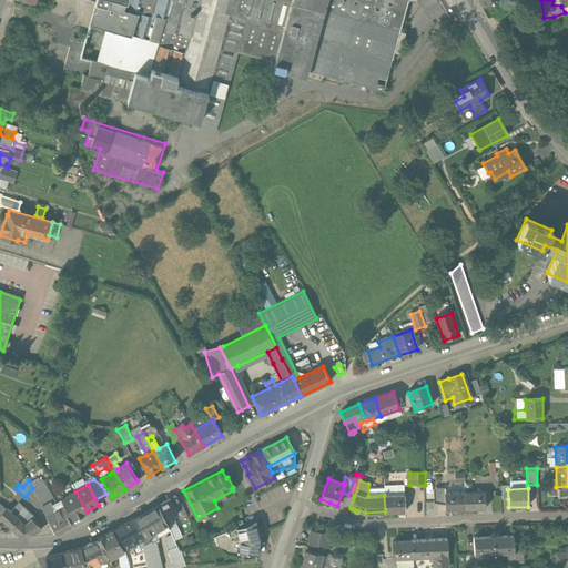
[(62,495),(60,497),(61,499),(64,505),(69,514),(72,519),(87,511),(75,492),(64,498),(62,495)]
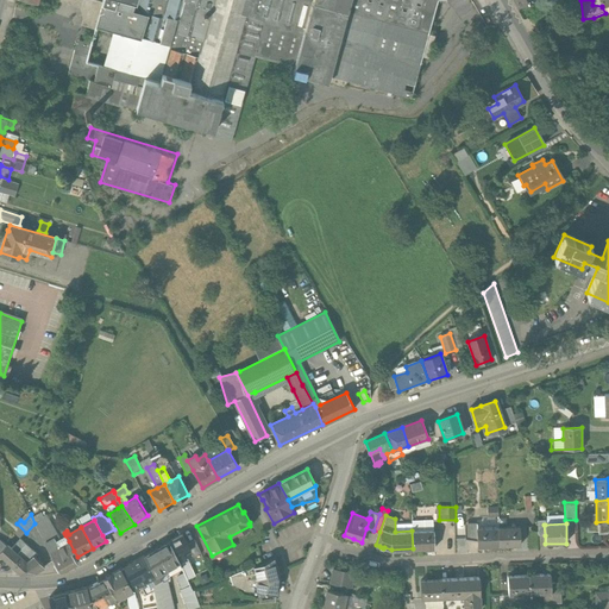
[(497,528),(498,547),(520,546),(519,527),(497,528)]
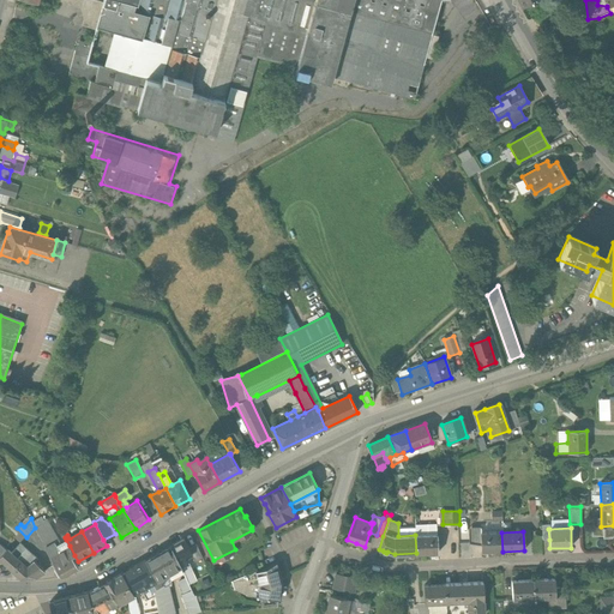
[(501,533),(480,534),(481,552),(503,552),(501,533)]
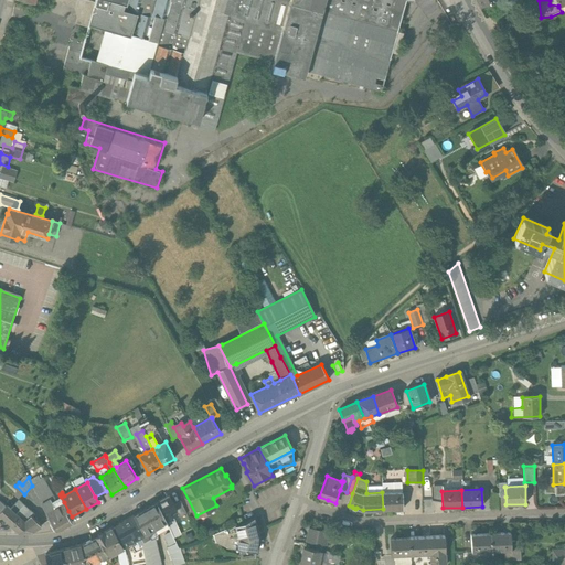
[(45,513),(50,510),(49,508),(53,504),(50,499),(51,499),(46,491),(45,491),(38,496),(42,504),(42,505),(45,513)]
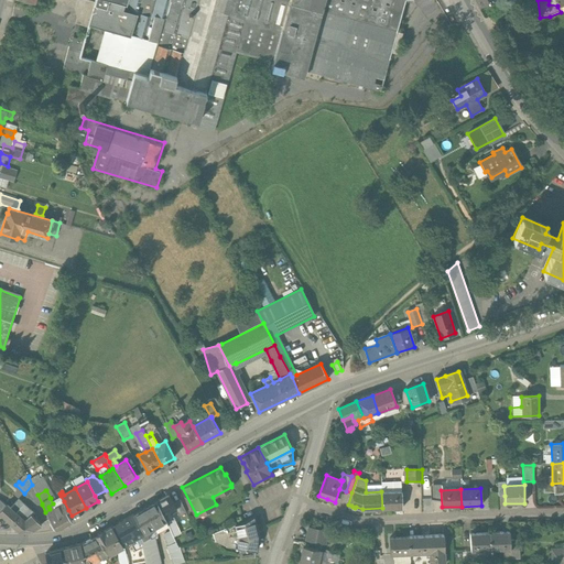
[(381,491),(382,508),(402,508),(401,490),(381,491)]
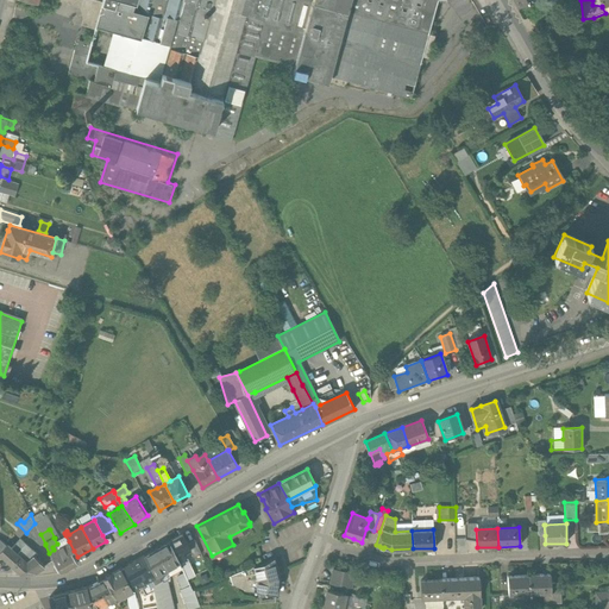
[(169,542),(177,558),(183,554),(189,551),(187,545),(184,539),(181,534),(169,542)]
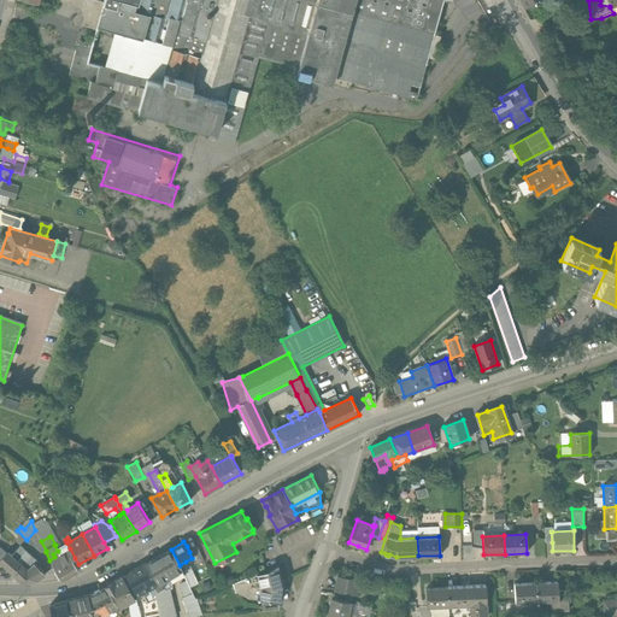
[(187,546),(192,558),(195,565),(204,562),(195,545),(189,547),(188,545),(187,546)]
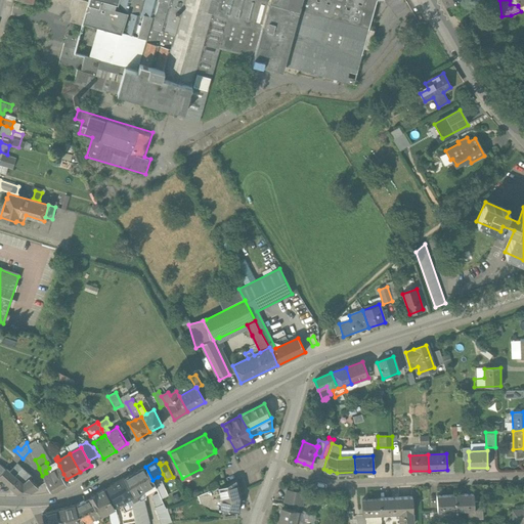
[(67,485),(60,475),(63,474),(59,466),(46,473),(42,476),(45,482),(51,492),(57,490),(67,485)]
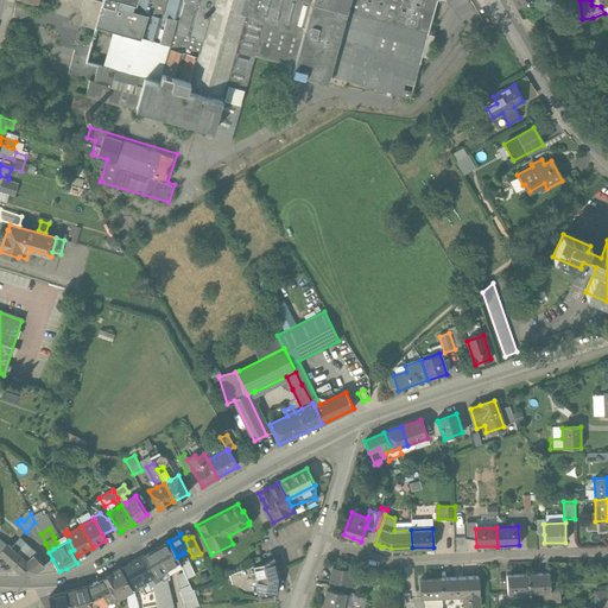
[(144,555),(156,575),(158,574),(169,568),(179,562),(177,557),(169,542),(144,555)]
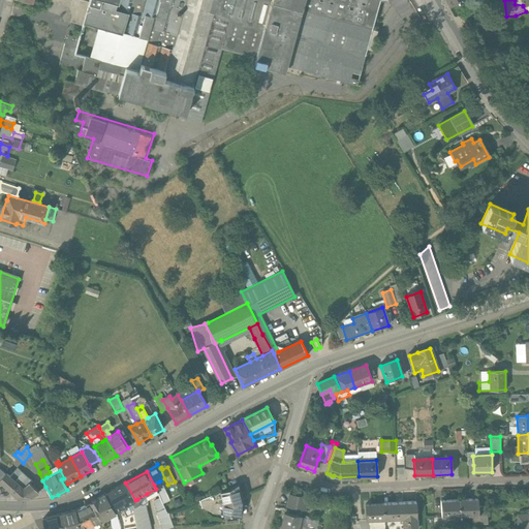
[(22,472),(14,481),(7,474),(5,474),(3,474),(0,477),(0,481),(17,498),(30,497),(38,492),(30,484),(32,481),(22,472)]
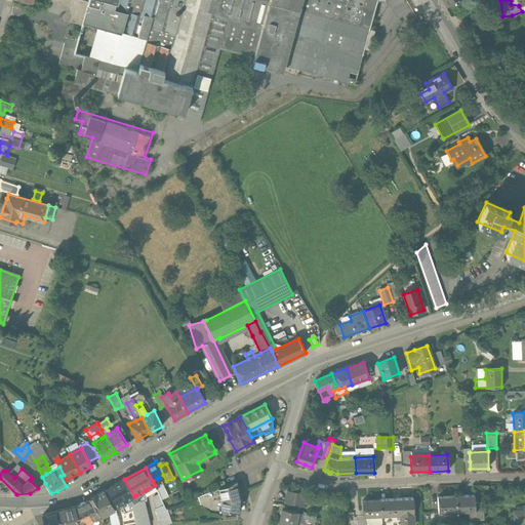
[(198,485),(201,493),(227,483),(225,478),(221,480),(220,477),(216,478),(198,485)]
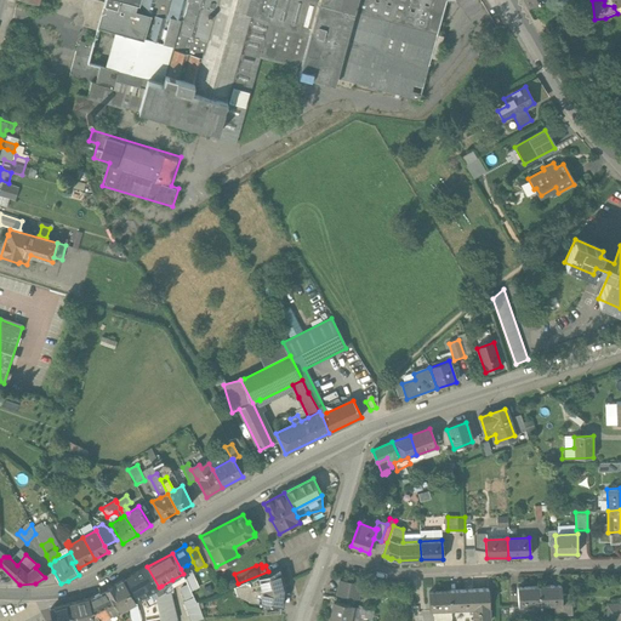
[(187,565),(181,569),(183,574),(187,585),(188,586),(191,592),(198,588),(188,568),(187,565)]
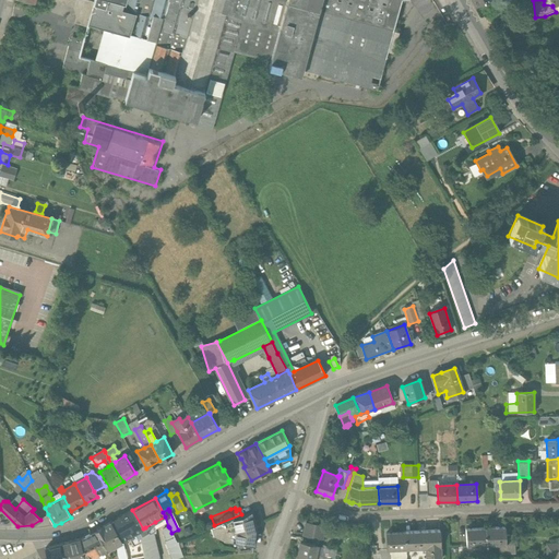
[(111,522),(122,540),(128,537),(140,531),(143,528),(132,510),(111,522)]
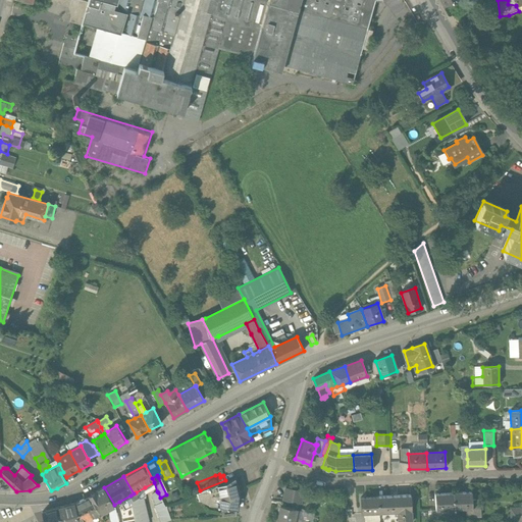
[(235,478),(217,486),(220,497),(219,507),(224,508),(236,510),(237,510),(239,497),(235,478)]
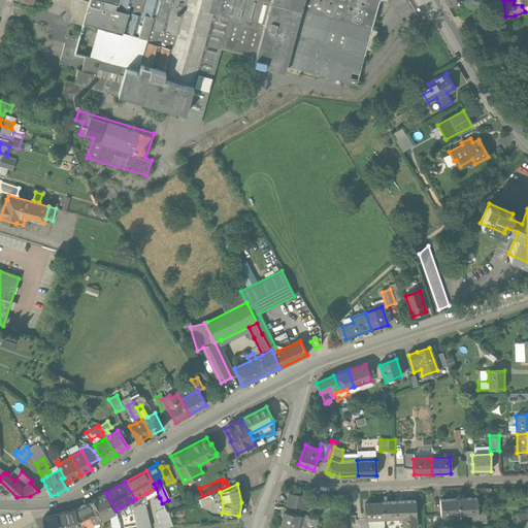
[(223,502),(220,492),(200,499),(203,506),(211,510),(222,513),(223,502)]
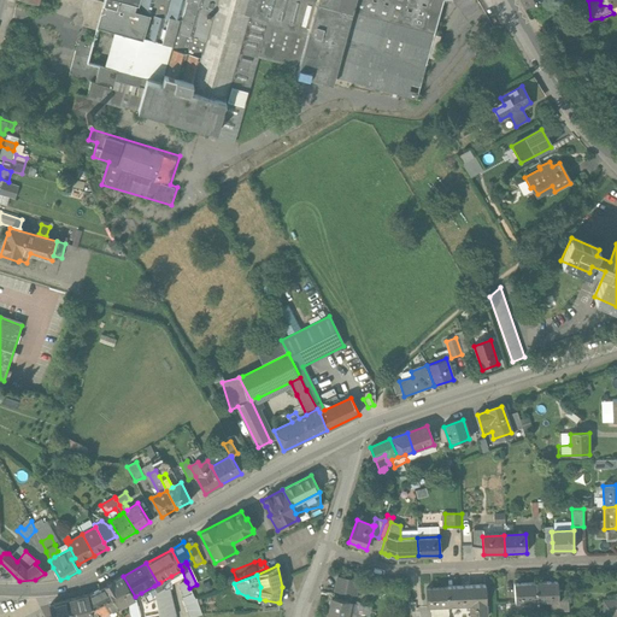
[(106,586),(103,587),(115,607),(130,600),(135,597),(123,576),(112,582),(106,586)]
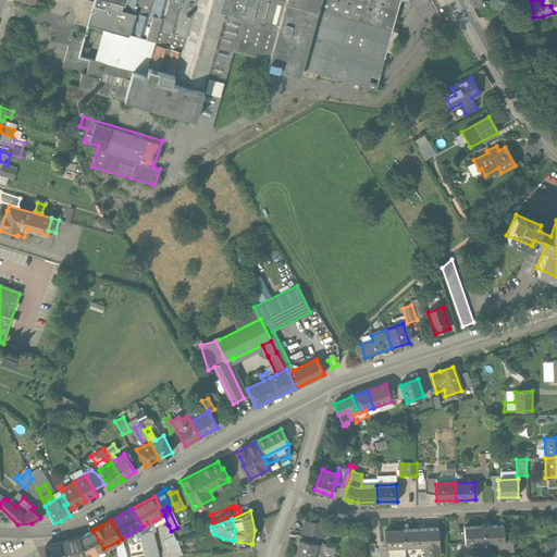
[(156,530),(155,520),(145,525),(149,533),(156,530)]
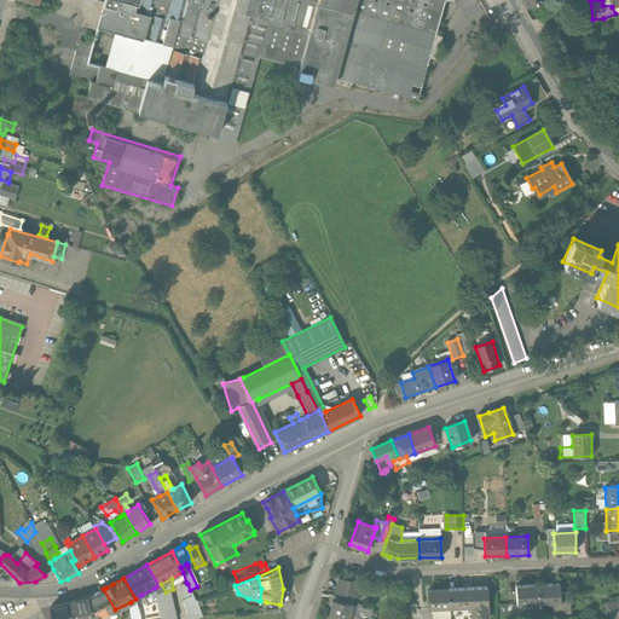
[(335,595),(356,599),(358,585),(339,580),(335,595)]
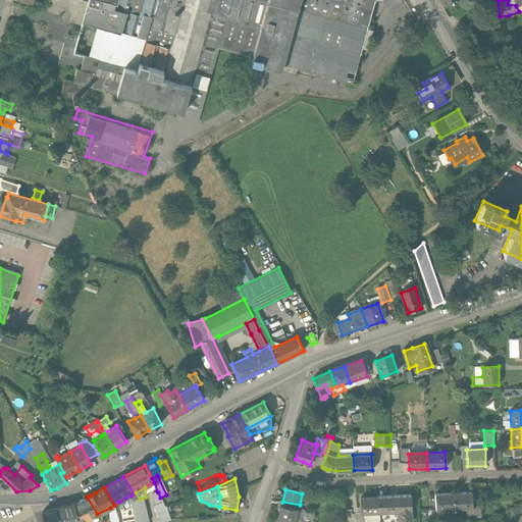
[(134,493),(131,496),(133,501),(132,502),(132,506),(134,515),(135,521),(145,521),(146,521),(144,512),(145,511),(143,505),(140,500),(136,492),(134,493)]
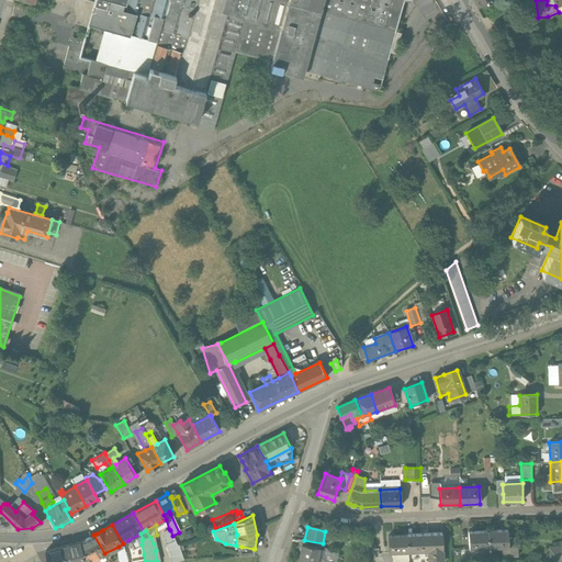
[(172,536),(170,530),(164,534),(168,546),(171,561),(178,561),(184,560),(179,544),(177,546),(172,536)]
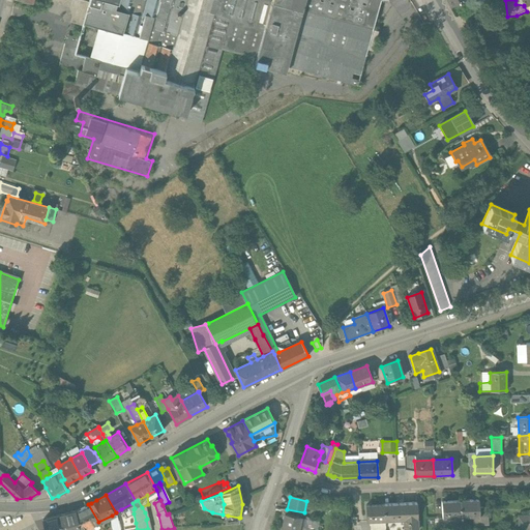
[(460,501),(441,502),(442,518),(461,518),(460,501)]
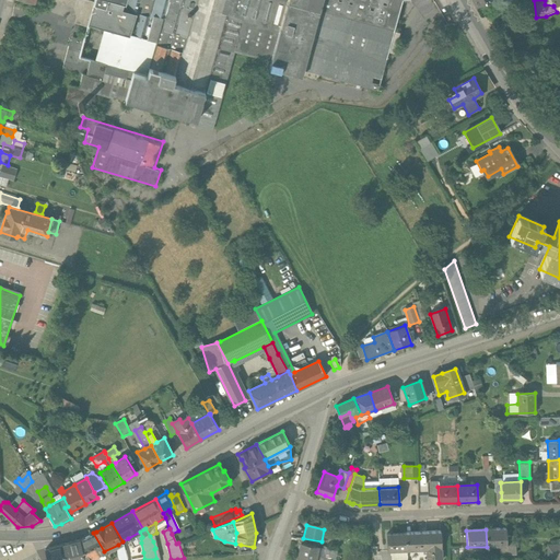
[(486,529),(487,547),(506,546),(505,529),(486,529)]
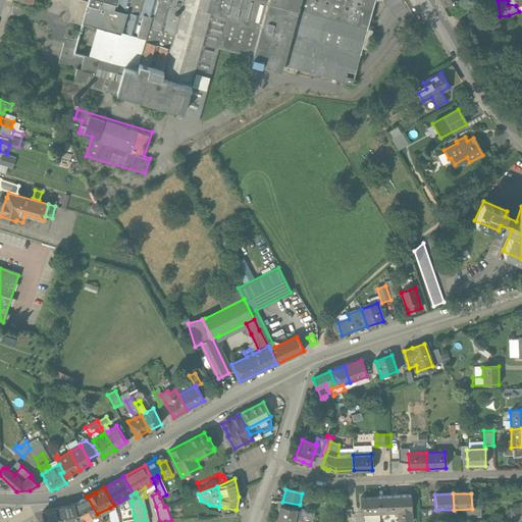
[(131,496),(119,502),(124,510),(132,506),(132,502),(133,501),(131,496)]
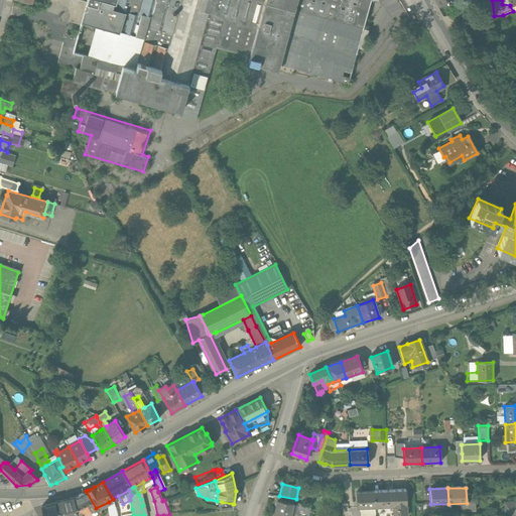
[(74,498),(78,515),(80,515),(92,511),(96,508),(86,491),(74,498)]
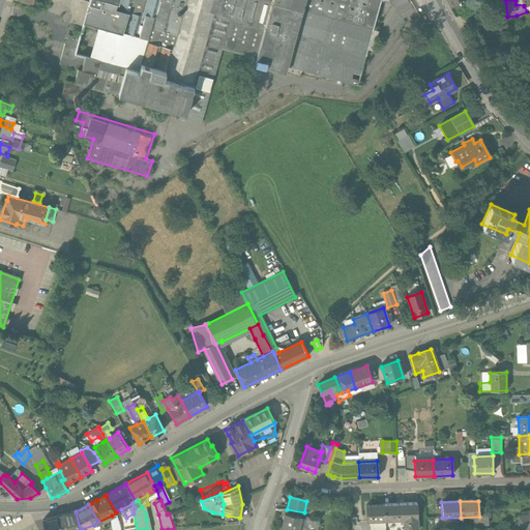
[(384,505),(385,521),(404,520),(404,529),(417,529),(417,504),(384,505)]
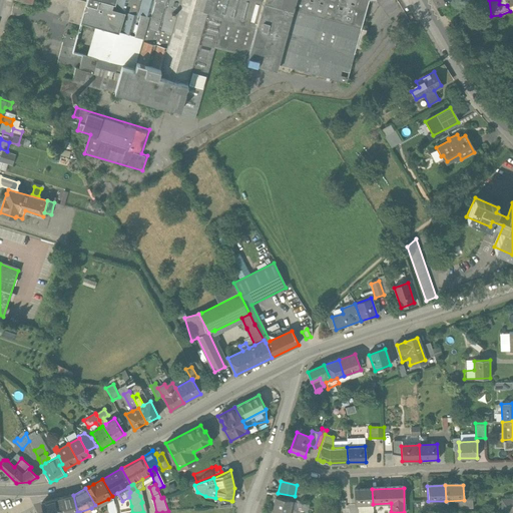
[(372,489),(354,490),(355,505),(373,504),(372,489)]
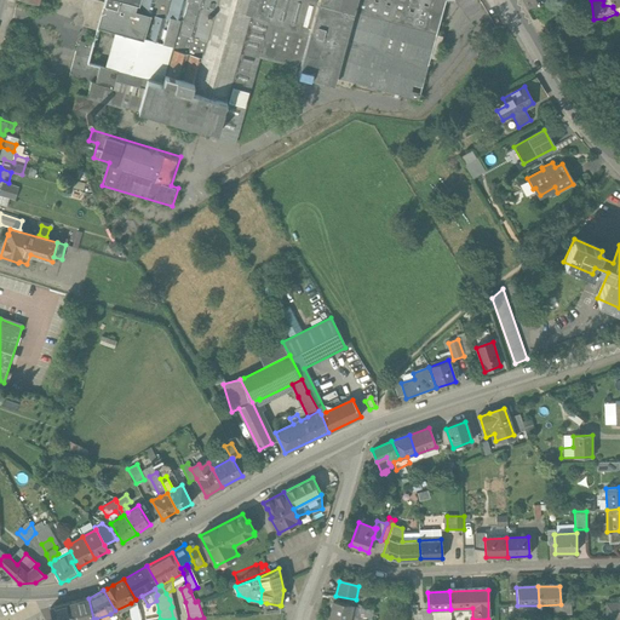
[(93,619),(89,598),(69,603),(73,619),(93,619)]
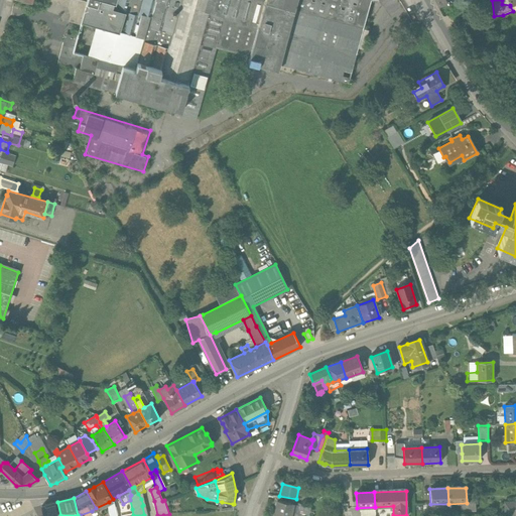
[(118,515),(117,504),(113,499),(109,502),(108,506),(108,513),(108,515),(118,515)]
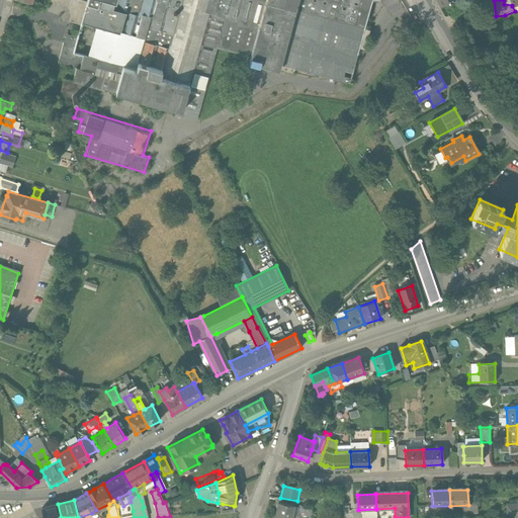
[(508,517),(517,517),(517,501),(507,502),(508,517)]
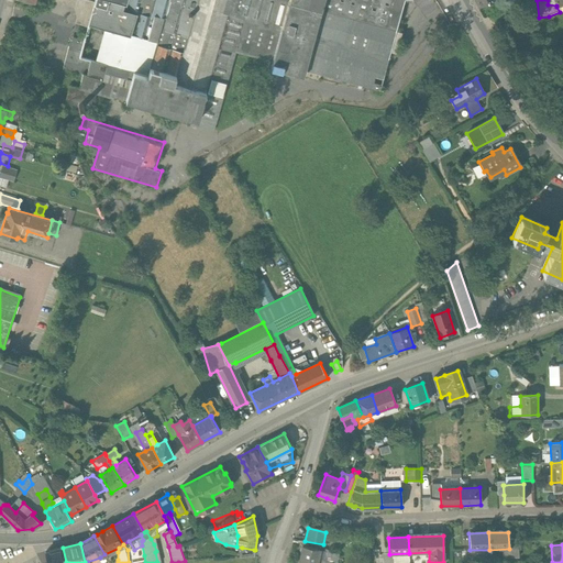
[(299,562),(316,562),(319,550),(302,547),(299,562)]
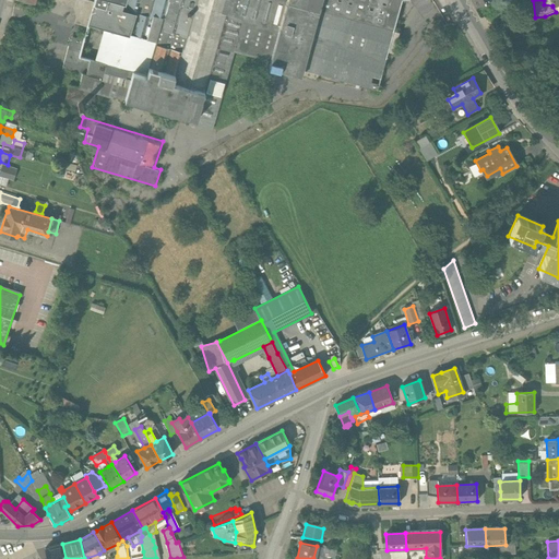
[(66,558),(62,544),(46,548),(48,558),(66,558)]
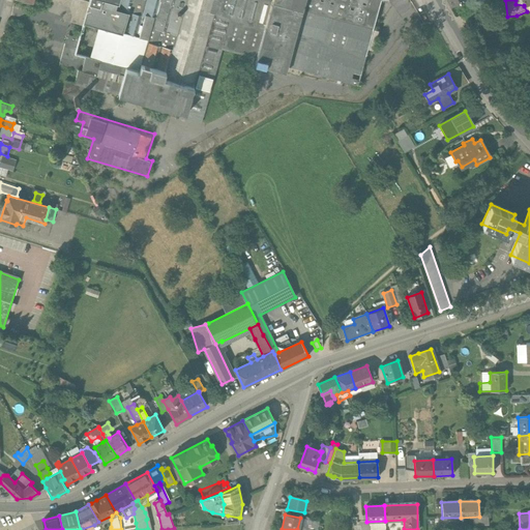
[(238,525),(239,518),(228,516),(227,525),(238,525)]
